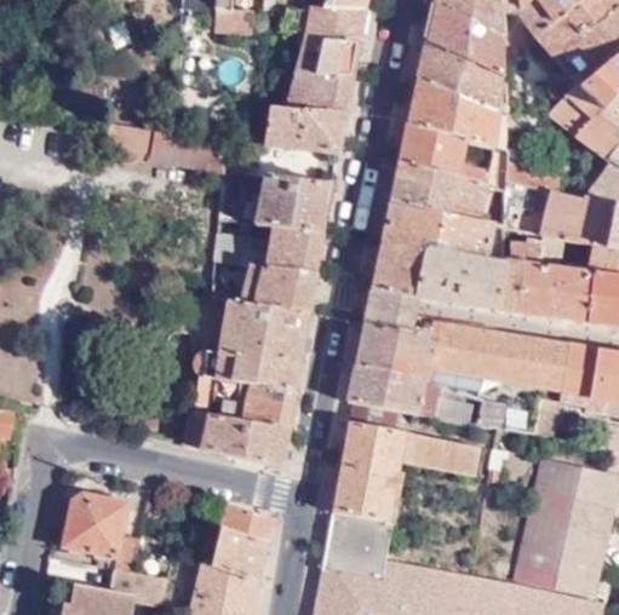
[(210,0),(211,32),(248,32),(248,9),(238,10),(236,0),(210,0)]
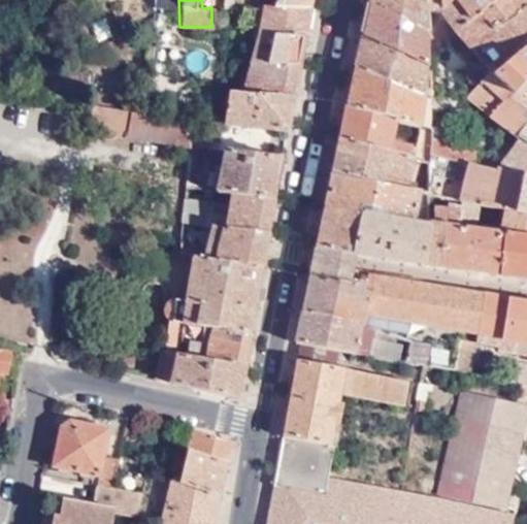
[(423,9),(433,7),(437,0),(367,0),(366,4),(424,29),(423,9)]
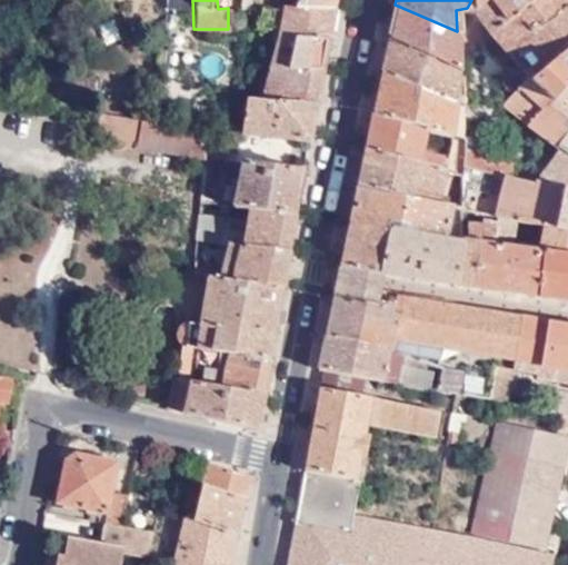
[(487,31),(524,0),(476,0),(467,8),(487,31)]
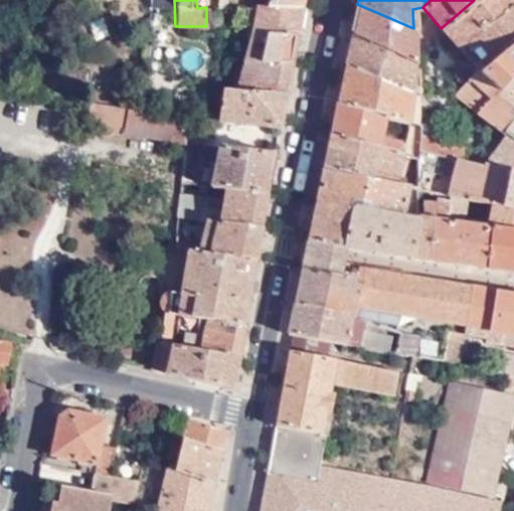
[(456,45),(511,0),(474,0),(441,28),(456,45)]
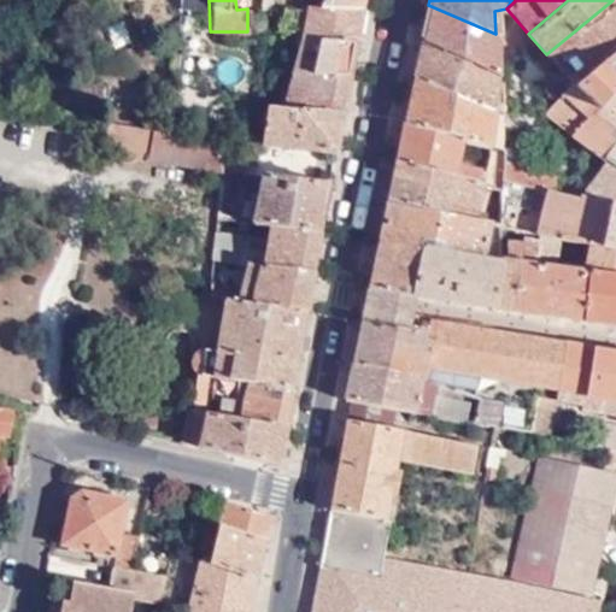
[(572,82),(615,42),(615,0),(612,0),(546,54),(568,80),(572,82)]
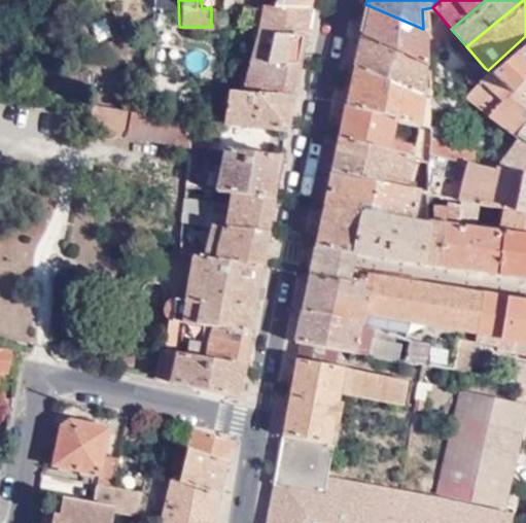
[(358,33),(424,65),(423,29),(365,4),(358,33)]
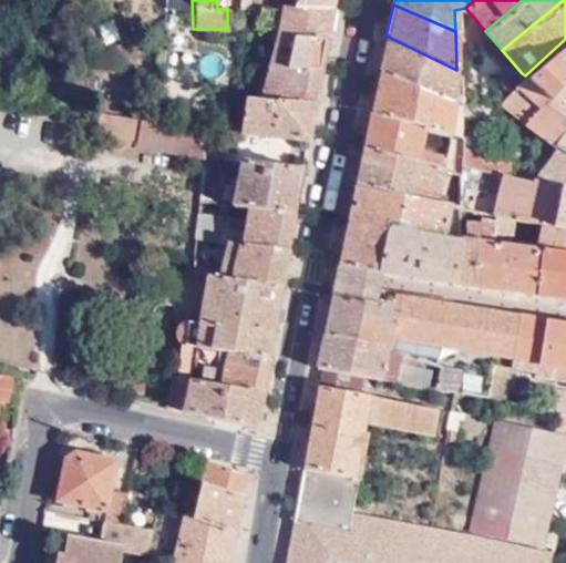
[(323,37),(330,7),(297,7),(267,8),(265,23),(284,26),(261,99),(312,99),(318,68),(284,60),(291,31),(323,37)]
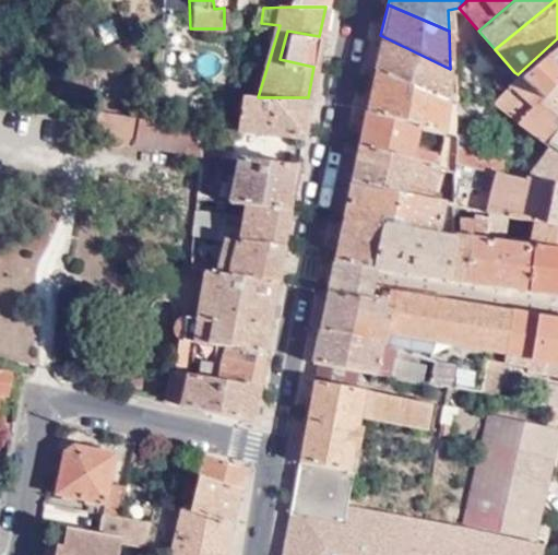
[(313,67),(319,36),(287,31),(280,59),(313,67)]
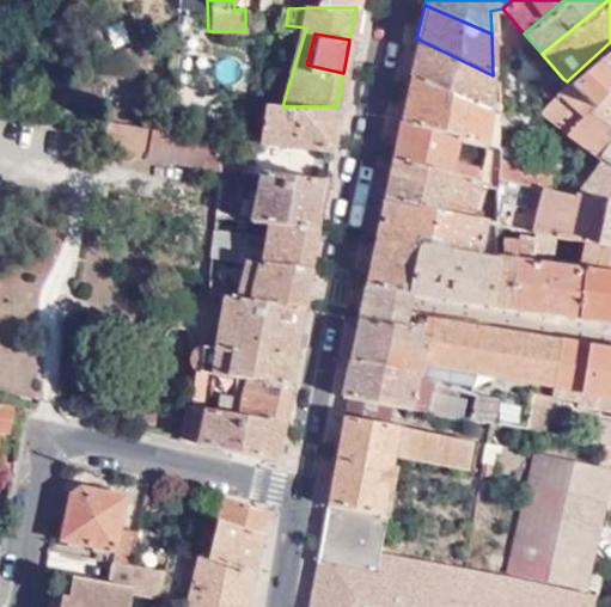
[(408,79),(493,111),(493,75),(416,38),(408,79)]
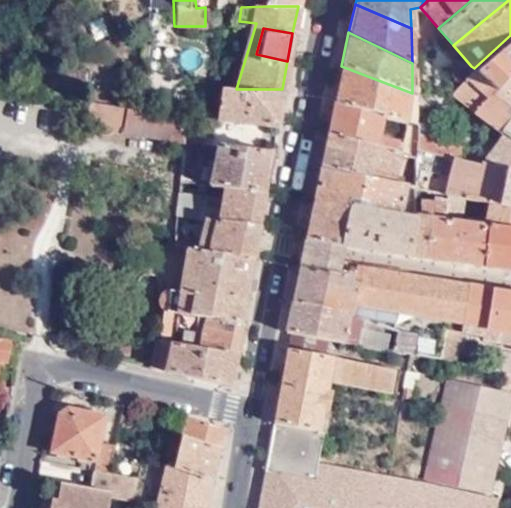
[(510,73),(510,35),(474,68),(498,87),(510,73)]
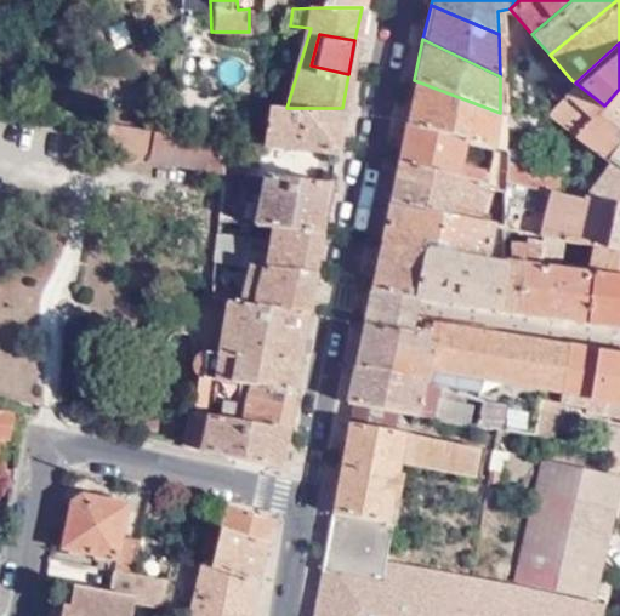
[(405,120),(501,153),(500,113),(414,80),(405,120)]
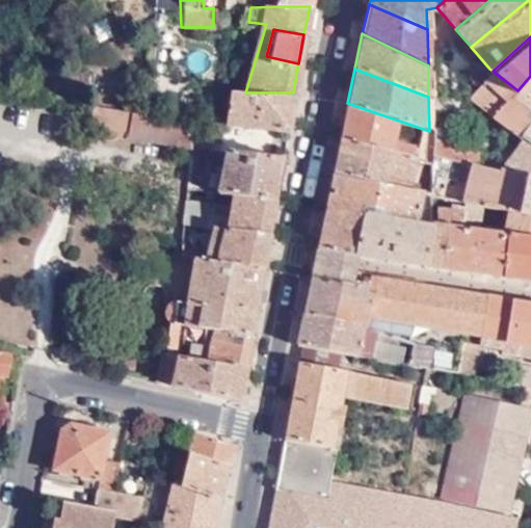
[(520,134),(530,117),(530,101),(518,90),(493,71),(489,69),(462,96),(520,134)]
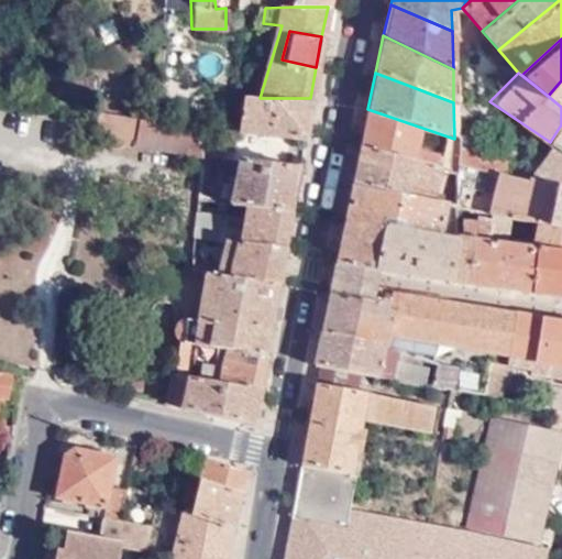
[(561,107),(561,80),(548,96),(561,107)]
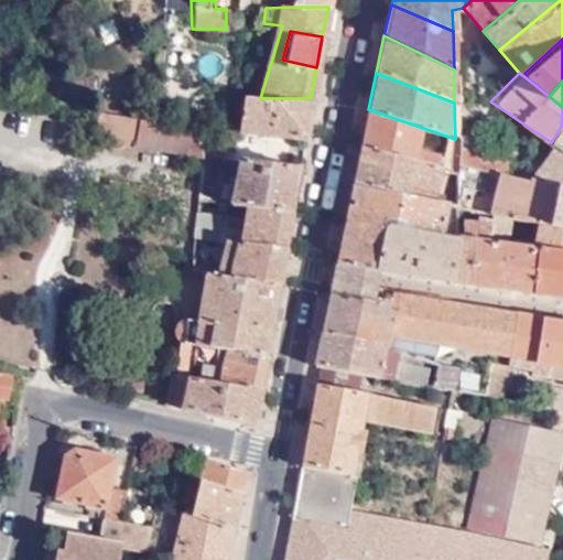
[(311,98),(260,98),(244,98),(239,128),(272,131),(306,137),(311,98)]
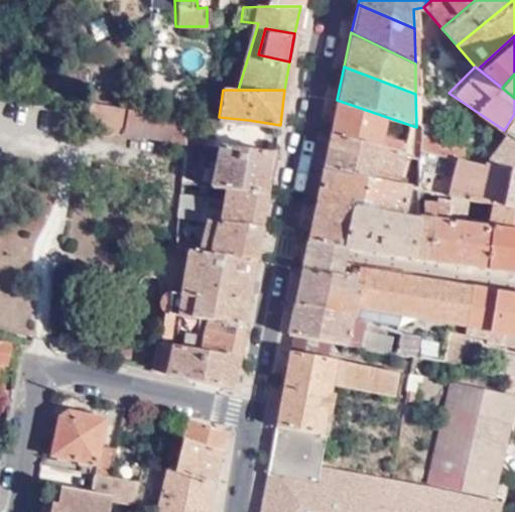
[(416,127),(416,148),(483,164),(486,161),(498,143),(486,135),(477,148),(439,140),(436,118),(427,118),(426,94),(415,94),(416,127)]
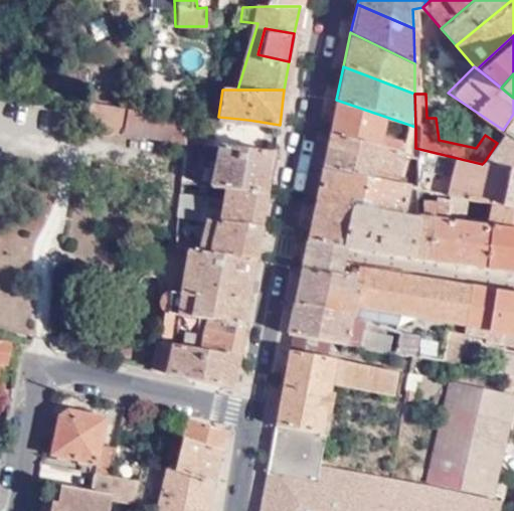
[(331,132),(417,156),(415,148),(415,127),(336,100),(331,132)]
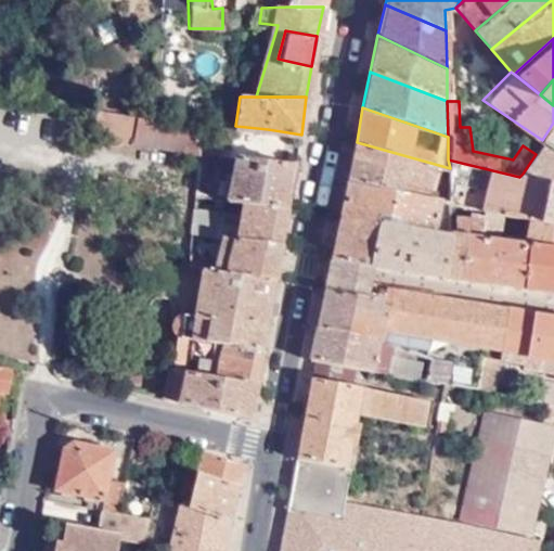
[(130,137),(133,118),(91,113),(88,130),(130,137)]
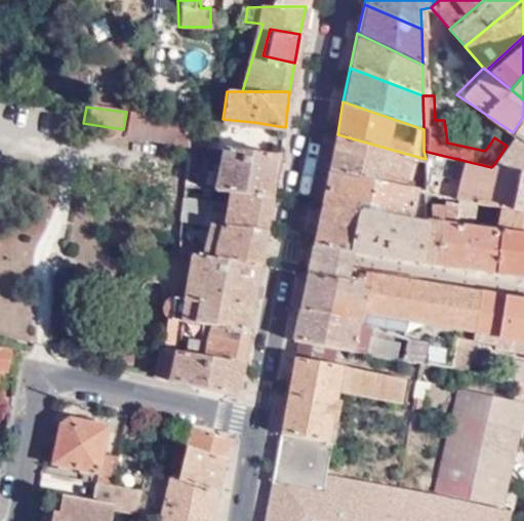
[(187,145),(189,116),(126,112),(123,129),(123,133),(187,145)]
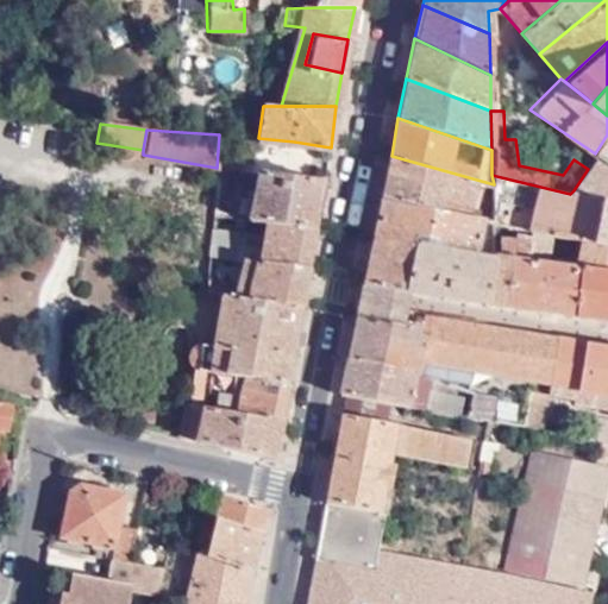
[(254,138),(219,134),(217,168),(214,212),(223,213),(233,214),(238,186),(242,168),(230,167),(230,158),(251,161),(254,138)]
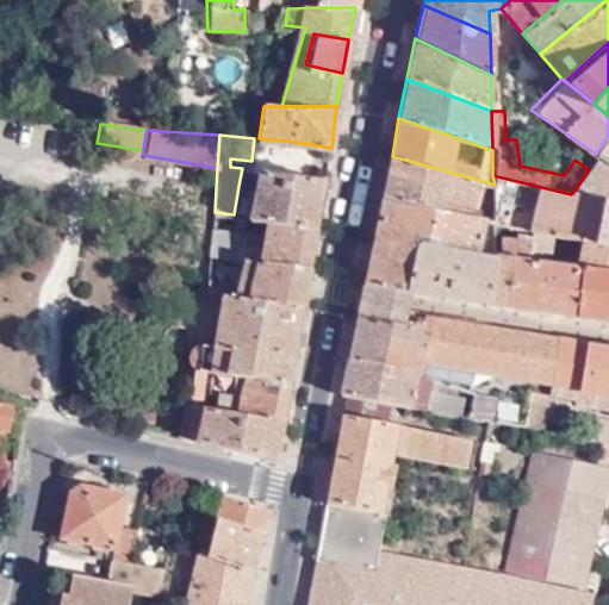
[(598,156),(608,162),(608,135),(596,154),(598,156)]
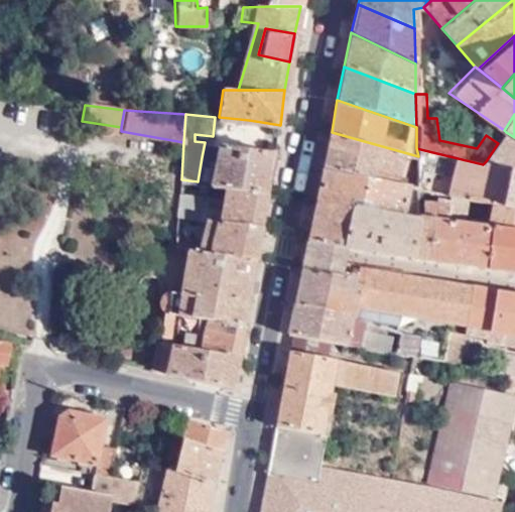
[(332,132),(325,167),(419,186),(418,156),(332,132)]
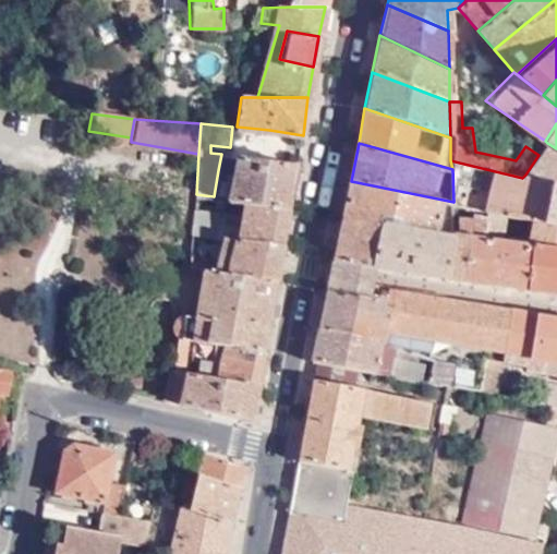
[(525,175),(556,182),(556,148),(547,143),(539,155),(525,175)]
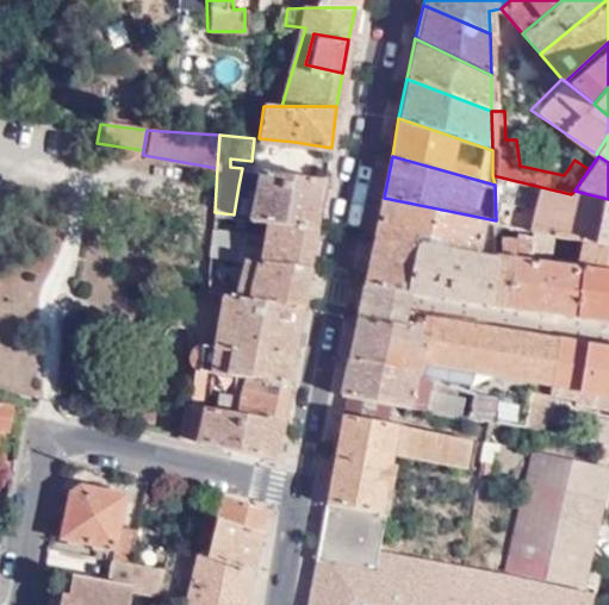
[(54,164),(36,161),(32,179),(49,182),(54,164)]
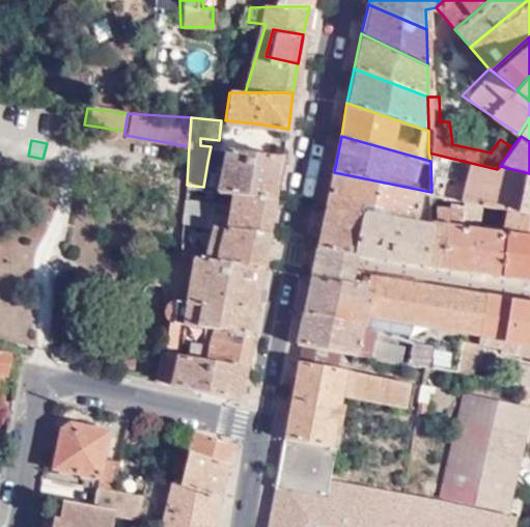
[(275,197),(283,155),(211,146),(207,162),(222,165),(218,189),(232,191),(275,197)]
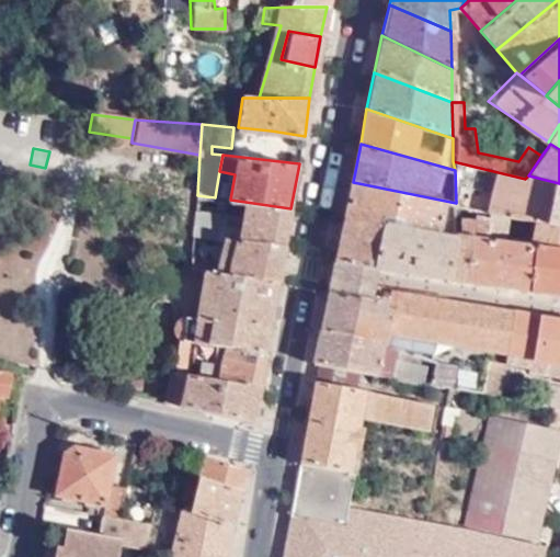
[(455,170),(456,203),(534,216),(559,220),(559,183),(528,175),(525,179),(453,161),(455,170)]
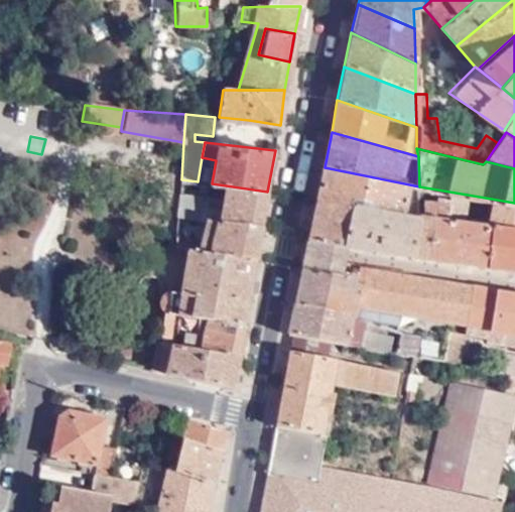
[(318,200),(352,204),(419,213),(419,186),(325,167),(318,200)]
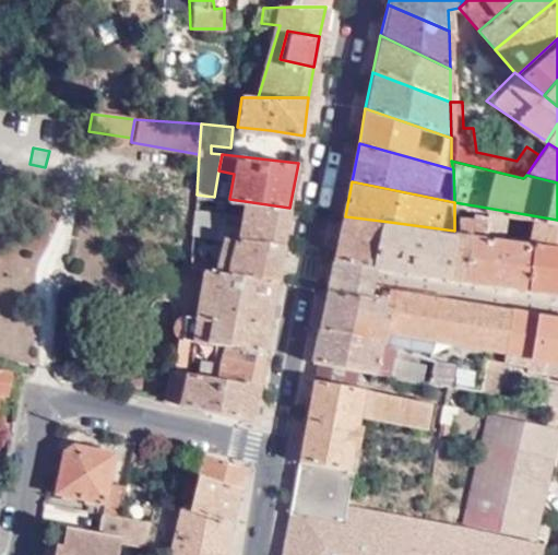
[(193,219),(209,221),(211,208),(203,207),(204,196),(197,195),(193,219)]
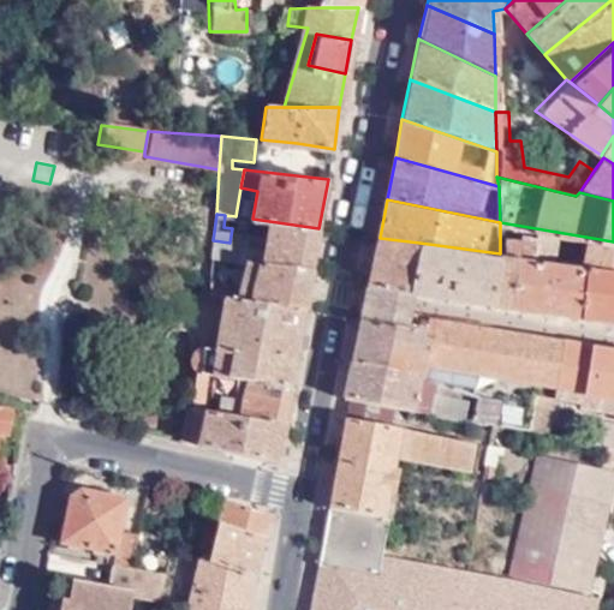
[(311,268),(319,228),(269,221),(264,249),(230,243),(213,240),(212,255),(248,259),(311,268)]
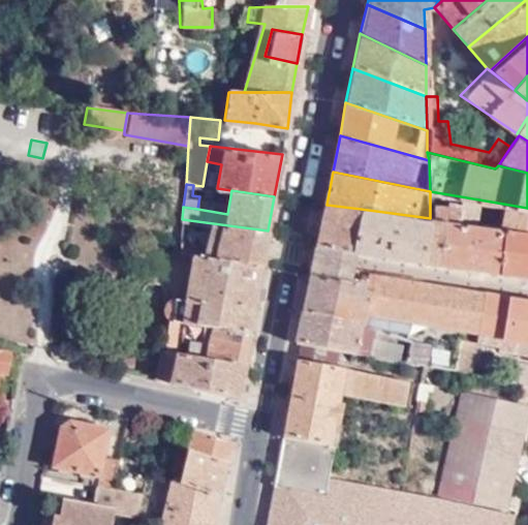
[(430,191),(430,218),(498,230),(503,204),(430,191)]
